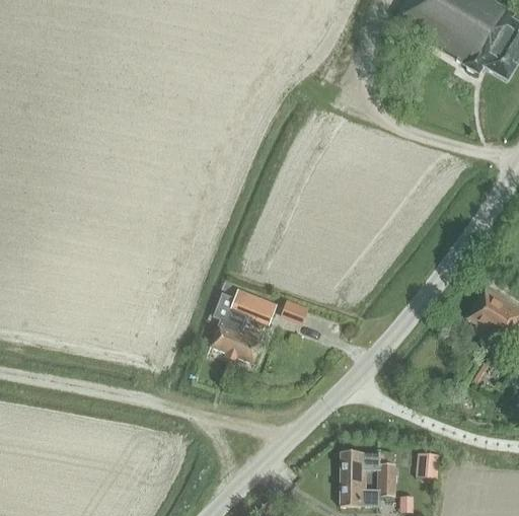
[(455,60),(465,66),(465,69),(472,73),(475,71),(478,73),(483,67),(507,81),(518,60),(518,23),(511,19),(514,13),(491,0),(406,0),(394,22),(456,59),(455,60)]
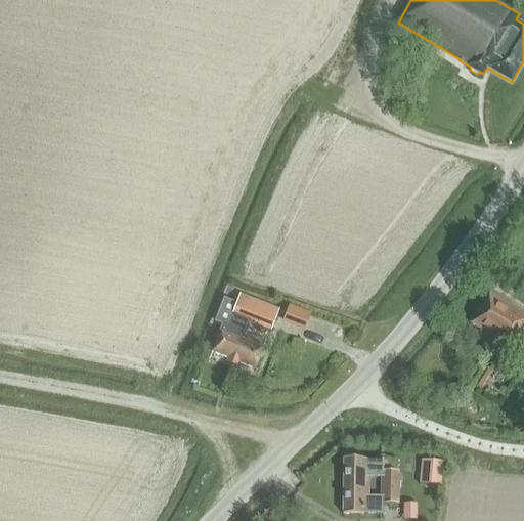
[(255,367),(265,339),(245,331),(249,319),(271,329),(279,307),(239,291),(235,301),(223,296),(214,319),(221,322),(211,351),(228,357),(226,362),(235,365),(237,361),(255,367)]
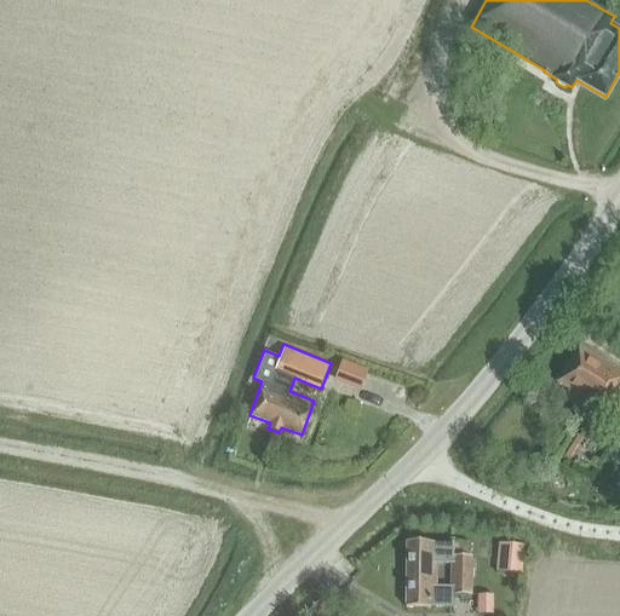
[(619,381),(619,370),(579,345),(577,347),(556,380),(568,389),(563,397),(583,409),(585,403),(601,413),(619,381)]
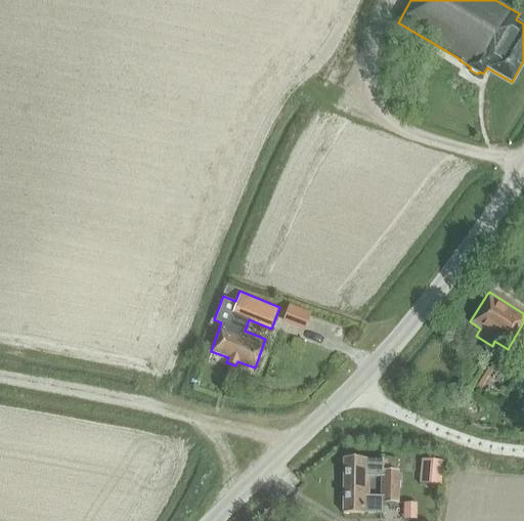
[(284,320),(306,330),(313,312),(291,303),(284,320)]
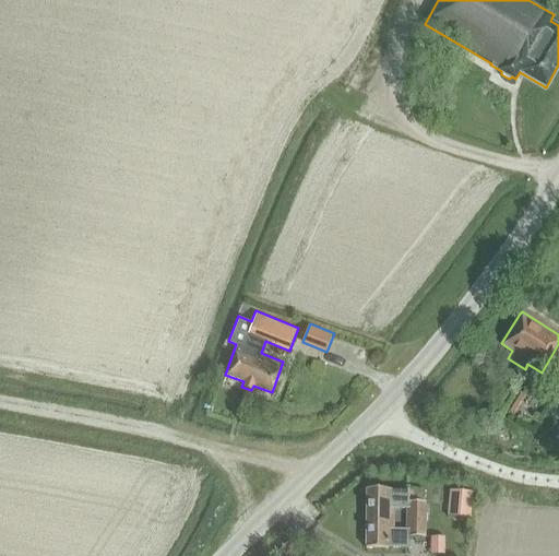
[(449,487),(445,515),(470,517),(472,489),(449,487)]
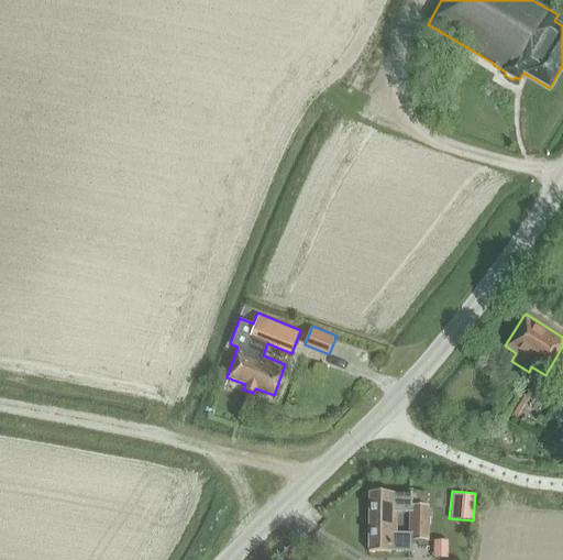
[(389,549),(409,549),(409,539),(427,539),(427,504),(424,504),(424,493),(390,492),(368,492),(367,550),(389,550),(389,549)]
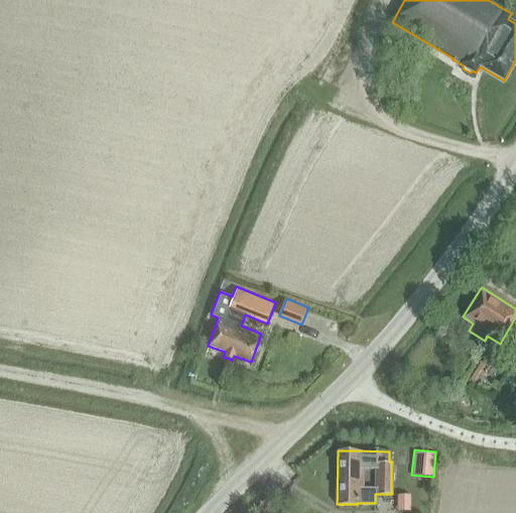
[(412,511),(413,494),(399,493),(398,510),(412,511)]
